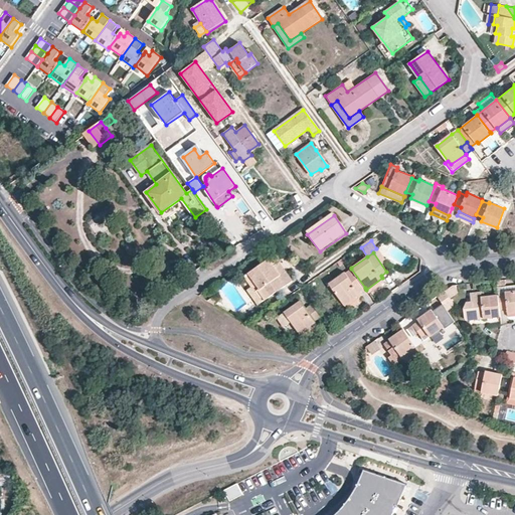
[(278,254),(250,274),(262,290),(256,293),(264,302),(294,281),(286,270),(283,272),(278,264),(280,263),(282,261),(278,254)]
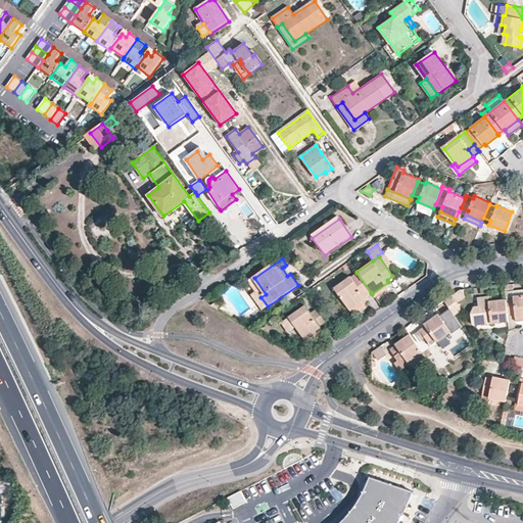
[(290,274),(284,267),(282,268),(287,276),(290,274)]
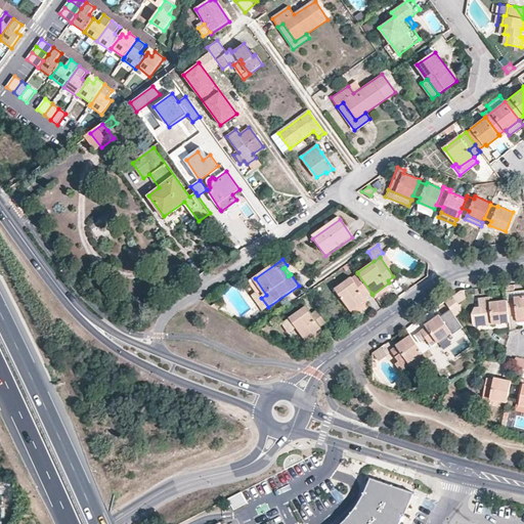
[(372,293),(357,273),(352,276),(351,275),(335,288),(350,310),(363,301),(366,299),(365,296),(372,293)]
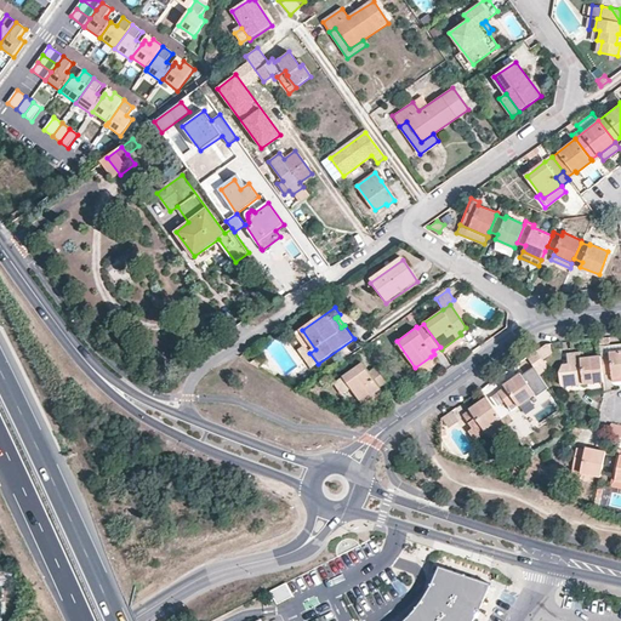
[(302,330),(296,334),(305,346),(301,351),(313,368),(318,364),(309,353),(315,349),(302,330)]
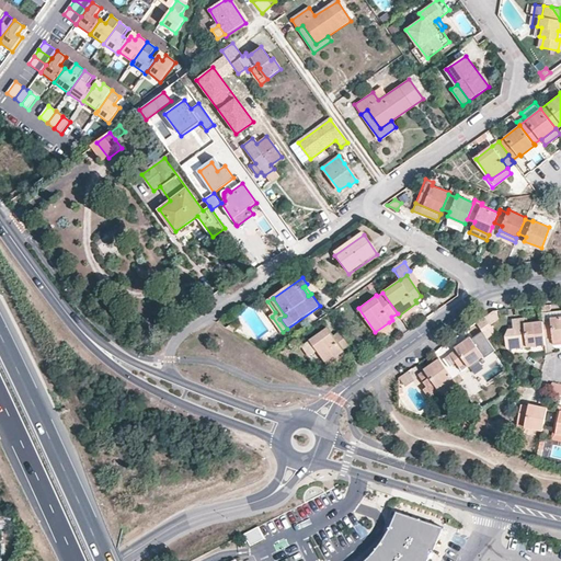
[(419,306),(416,302),(399,316),(401,319),(419,306)]
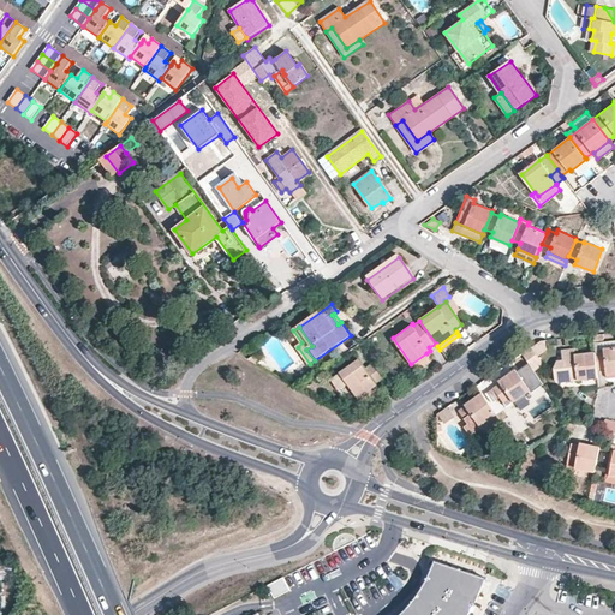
[(547,348),(545,339),(541,340),(531,347),(537,356),(547,348)]
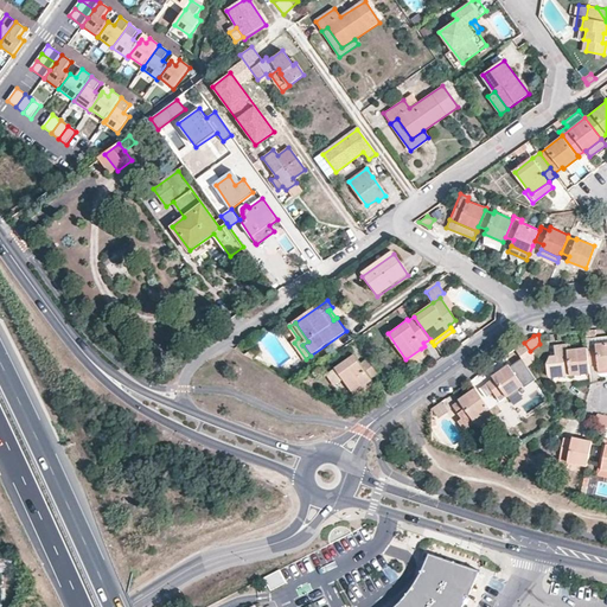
[(594,344),(606,342),(606,334),(590,337),(592,346),(594,345),(594,344)]
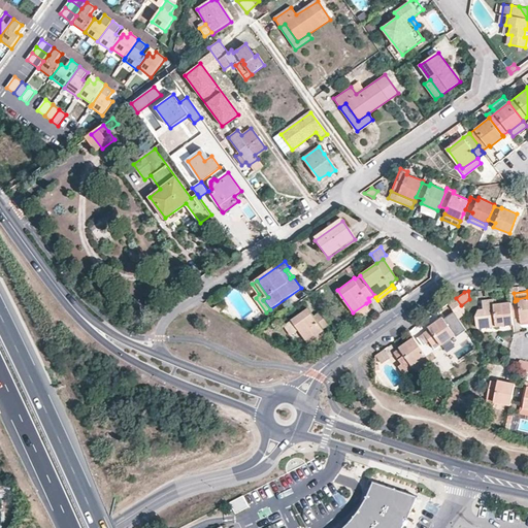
[(527,319),(527,297),(517,299),(517,300),(515,301),(510,301),(510,302),(512,317),(519,317),(519,321),(527,319)]
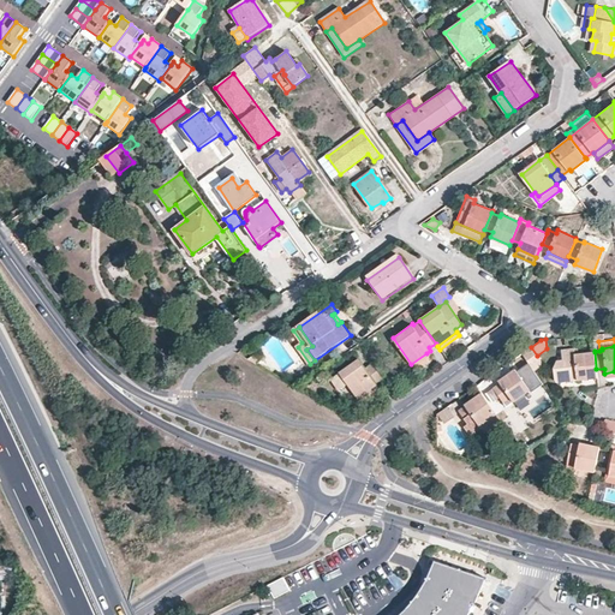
[(537,356),(531,347),(530,347),(521,353),(526,360),(533,371),(541,366),(541,360),(537,356)]
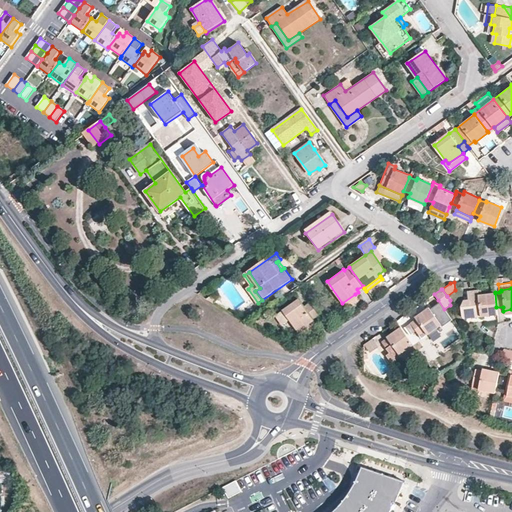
[(495,293),(481,295),(480,290),(467,291),(468,300),(463,301),(460,307),(461,316),(464,318),(497,314),(496,307),(495,293)]
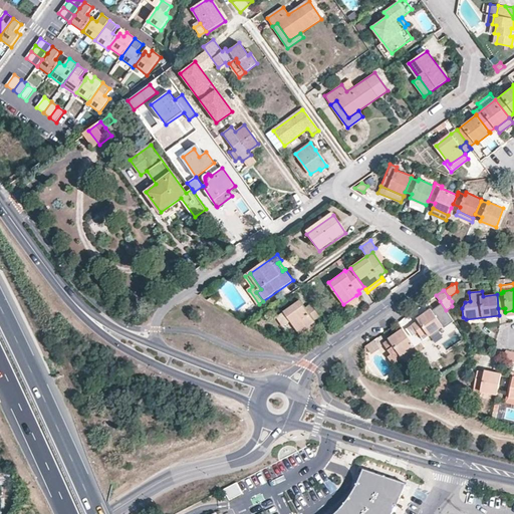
[(218,292),(207,300),(213,304),(221,298),(218,292)]
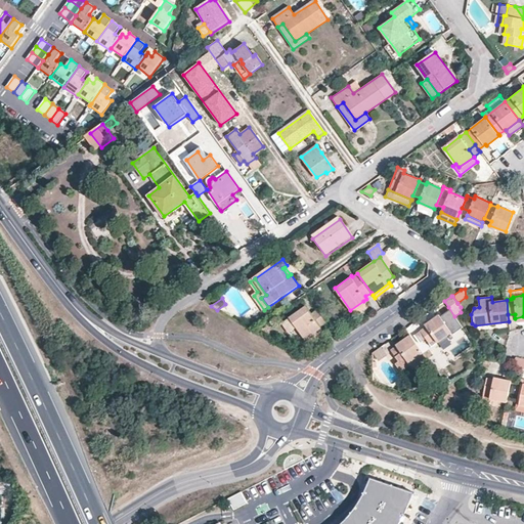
[(365,304),(363,301),(350,310),(352,313),(365,304)]
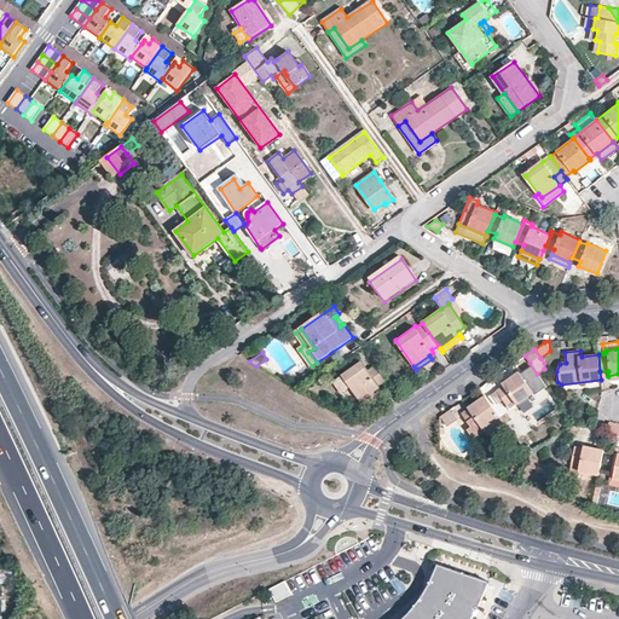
[(359,400),(380,387),(377,385),(385,381),(375,366),(368,370),(362,362),(333,382),(340,393),(350,387),(359,400)]
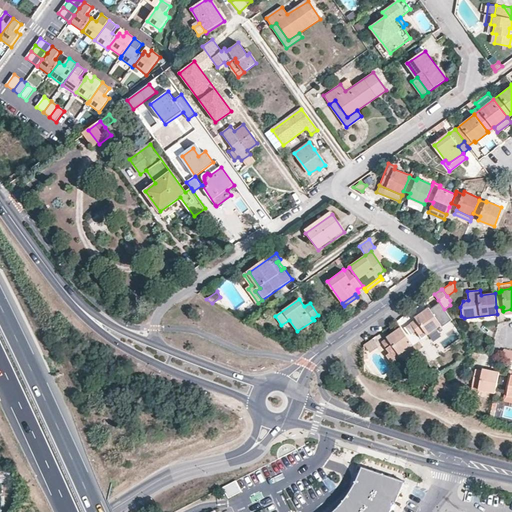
[(438,300),(415,317),(416,319),(404,328),(409,334),(415,330),(418,335),(424,330),(427,335),(450,318),(444,309),(438,300)]
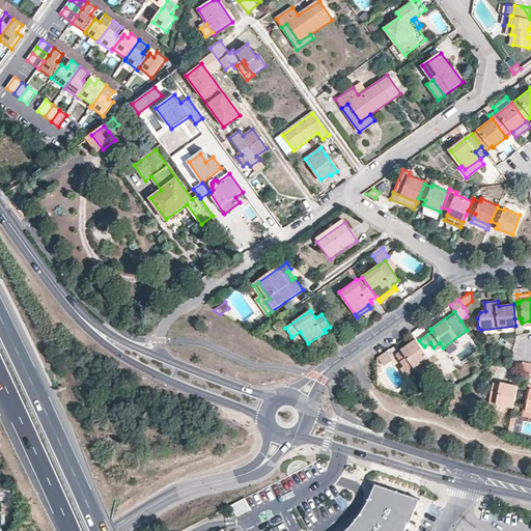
[(329,338),(326,332),(308,343),(312,350),(329,338)]
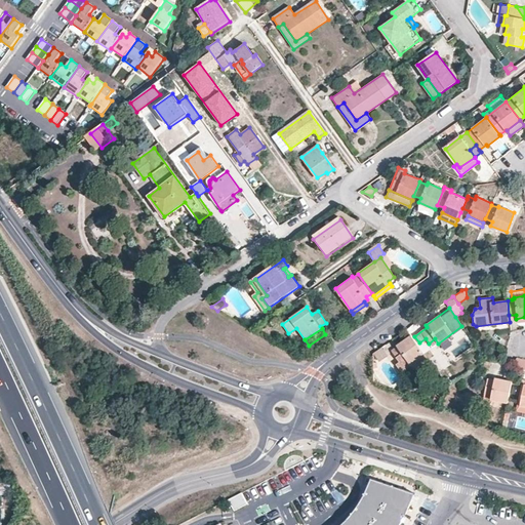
[(408,363),(423,354),(410,335),(396,346),(397,347),(392,351),(399,361),(396,364),(402,372),(411,366),(408,363)]
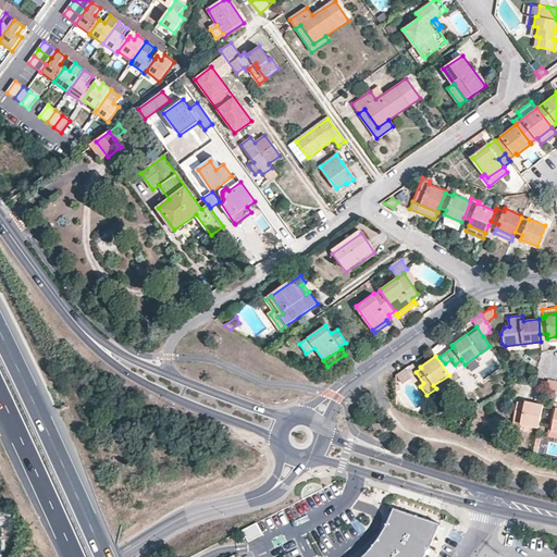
[(404,368),(395,374),(401,383),(410,376),(404,368)]
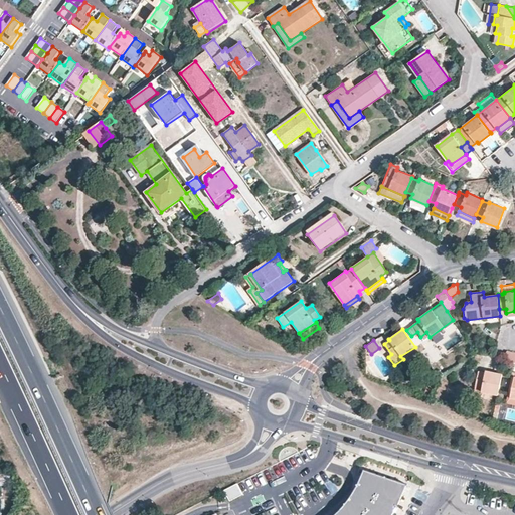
[(404,361),(418,352),(415,347),(400,356),(403,359),(404,361)]
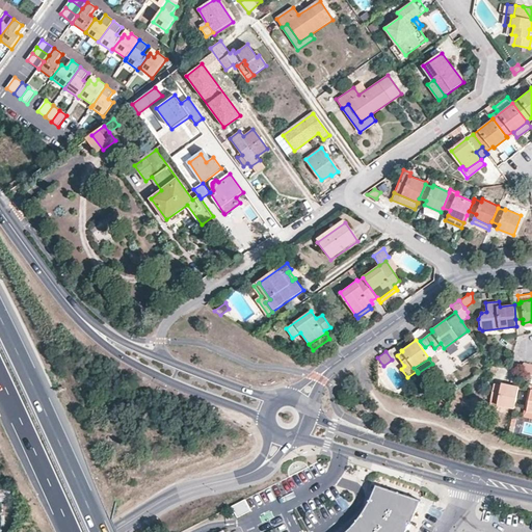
[(531,375),(531,364),(524,363),(522,369),(522,373),(531,375)]
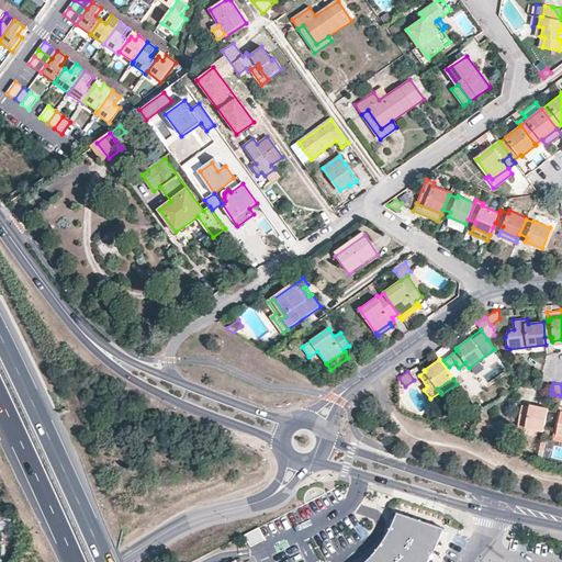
[(542,430),(548,407),(529,404),(529,406),(521,404),(517,420),(525,423),(524,427),(542,430)]
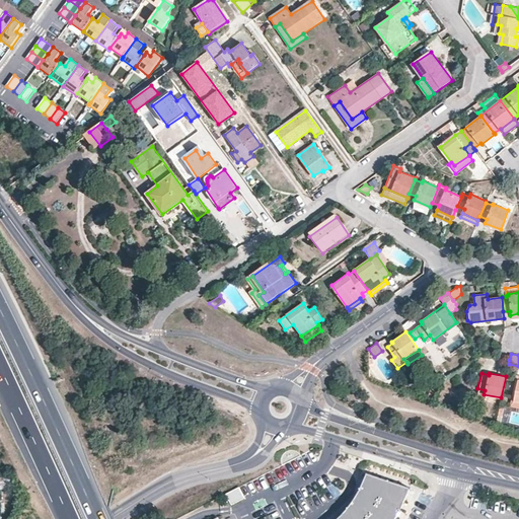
[(518,379),(518,375),(515,374),(510,404),(518,406),(518,400),(514,400),(518,380),(518,379)]
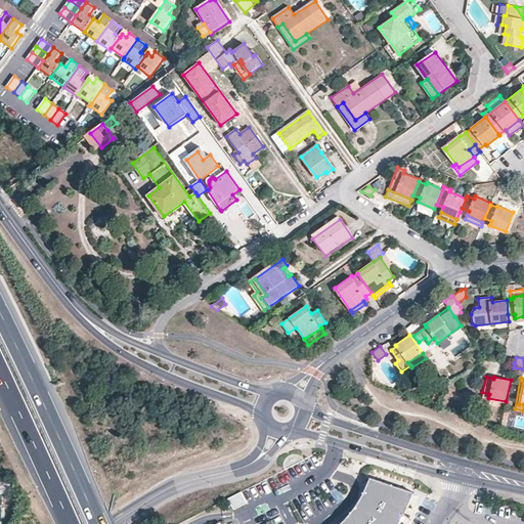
[(438,405),(442,393),(435,391),(431,402),(438,405)]
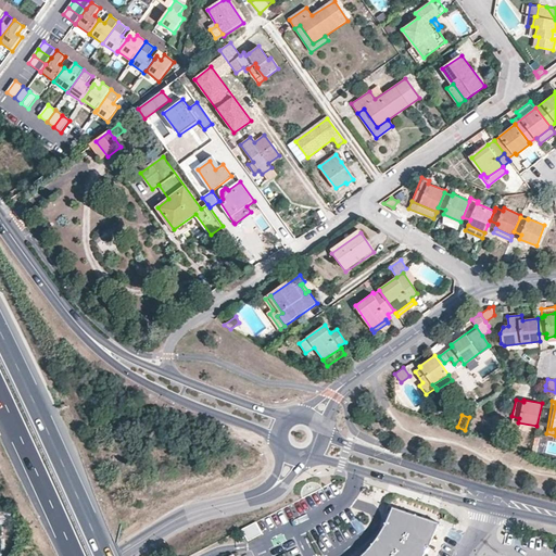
[(442,523),(396,508),(389,525),(382,536),(376,544),(367,554),(364,555),(427,555),(432,546),(442,523)]
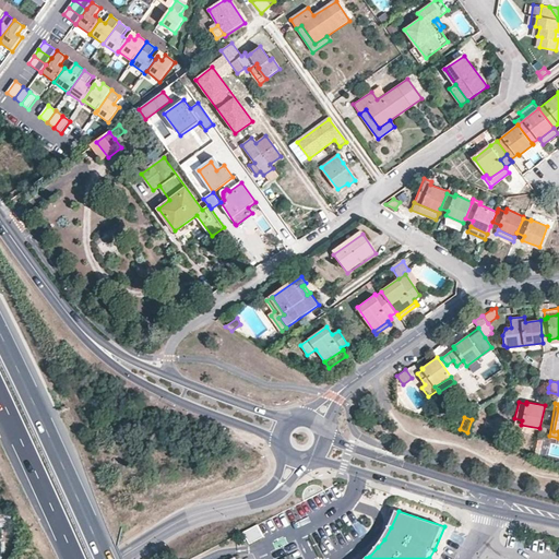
[(265,537),(259,525),(242,533),(249,546),(265,537)]
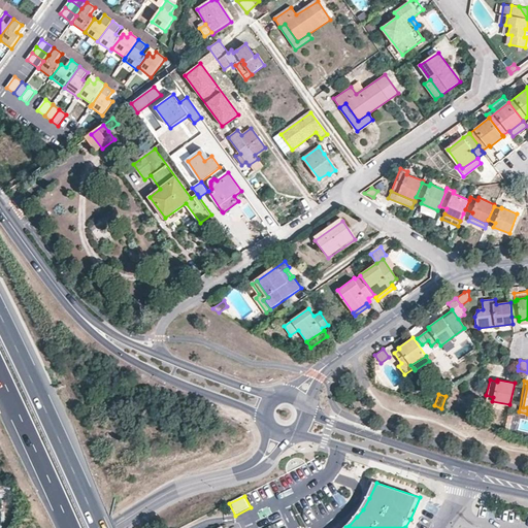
[(357,517),(363,509),(362,509),(360,509),(359,510),(358,512),(356,513),(354,514),(352,515),(350,517),(349,518),(347,520),(345,521),(344,523),(343,525),(343,526),(342,527),(341,527),(345,527),(349,526),(357,517)]
